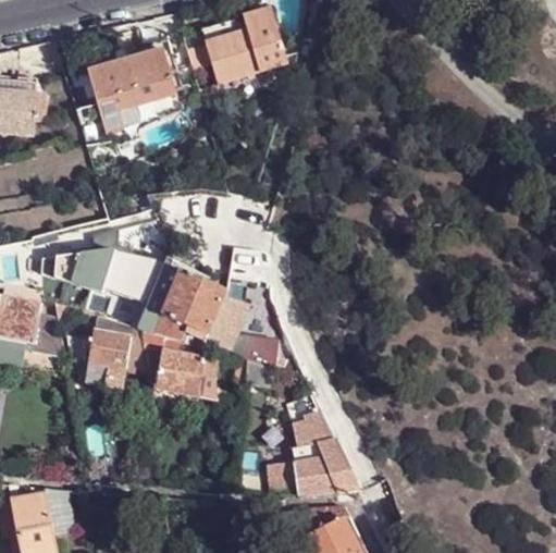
[(217,81),(219,81),(287,60),(272,5),(242,14),(246,27),(205,40),(210,62),(217,81)]
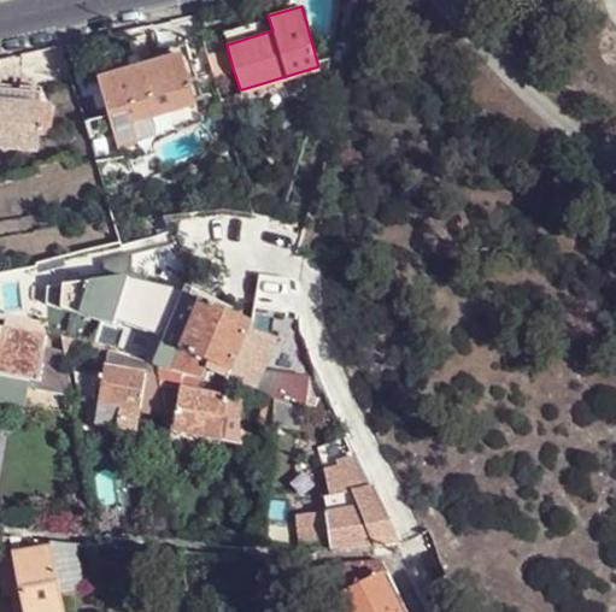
[(273,30),(268,16),(222,30),(227,45),(273,30)]
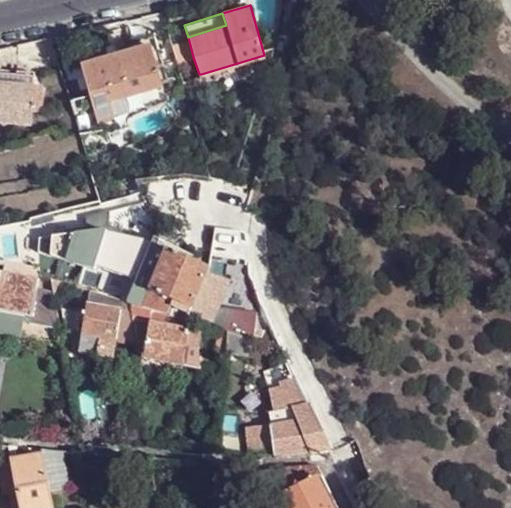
[(125,50),(80,63),(96,120),(115,114),(110,99),(162,84),(148,33),(122,40),(125,50)]
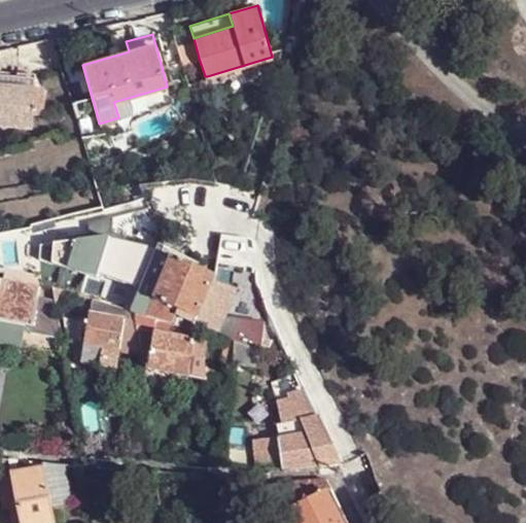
[(199,59),(194,38),(177,43),(183,64),(199,59)]
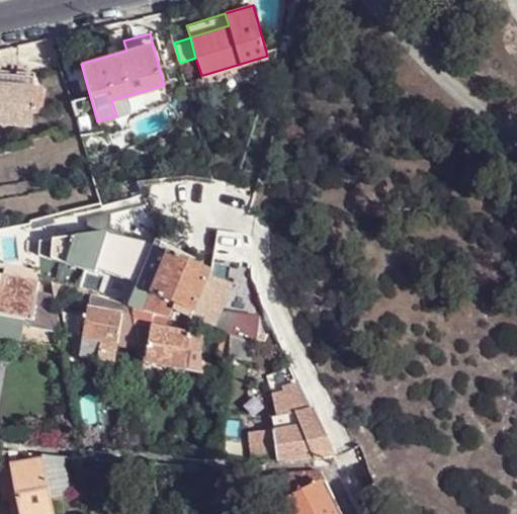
[(0,121),(30,124),(32,109),(42,109),(45,85),(33,84),(34,69),(15,69),(15,75),(0,73),(0,121)]
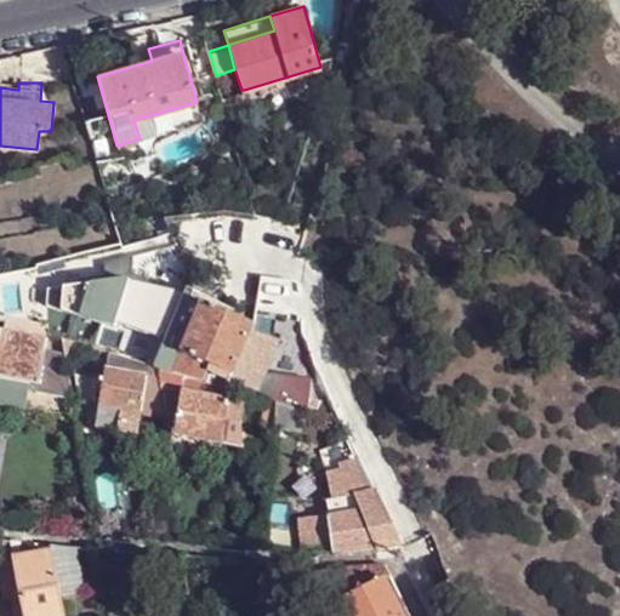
[(242,90),(221,96),(228,120),(251,112),(244,90),(242,90)]
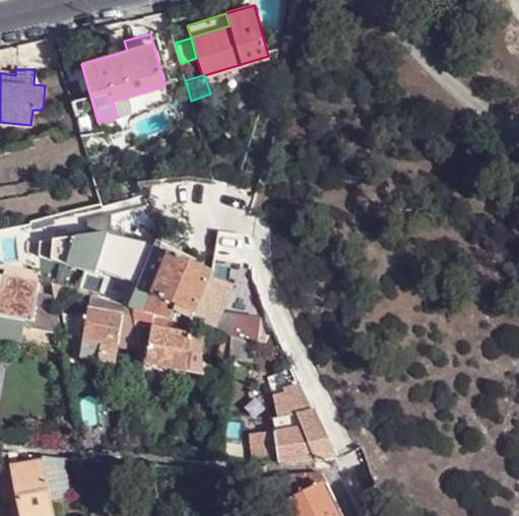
[(76,115),(80,131),(91,128),(87,113),(76,115)]
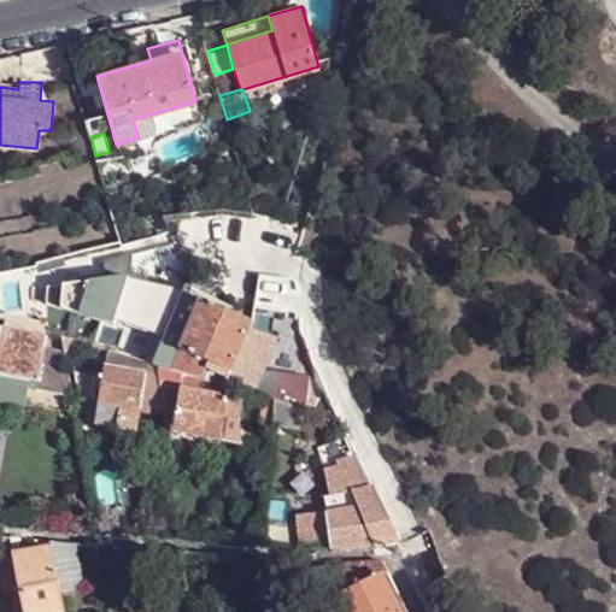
[(187,282),(151,359),(158,362),(170,365),(179,347),(200,296),(200,289),(187,282)]
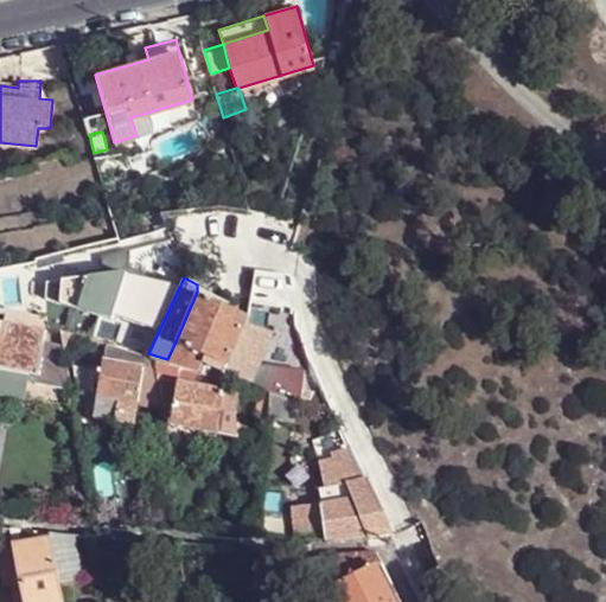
[(212,356),(225,362),(244,321),(248,314),(233,307),(197,292),(176,341),(204,352),(212,356)]
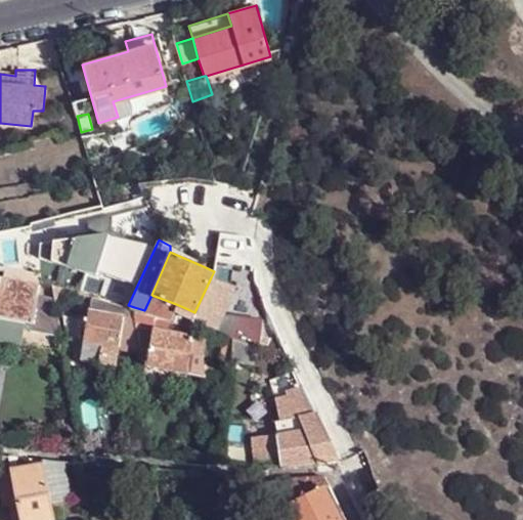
[(0,338),(62,350),(60,342),(57,325),(54,307),(52,298),(36,294),(37,280),(0,272),(0,338)]
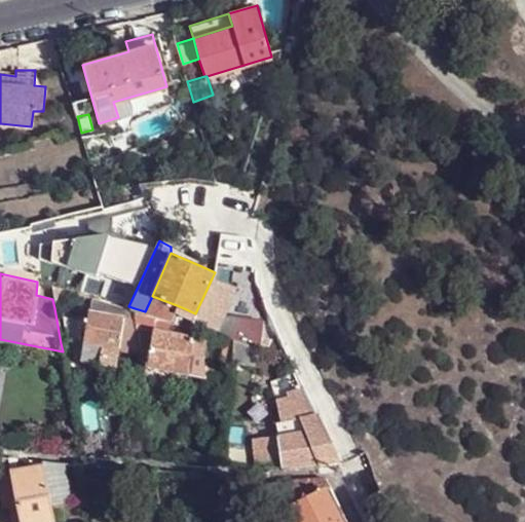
[(200,323),(212,326),(224,300),(230,286),(212,278),(195,313),(192,320),(200,323)]
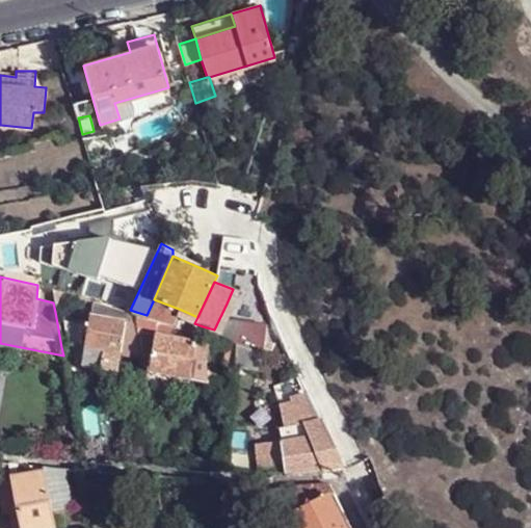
[(58,288),(50,285),(52,295),(59,294),(58,288)]
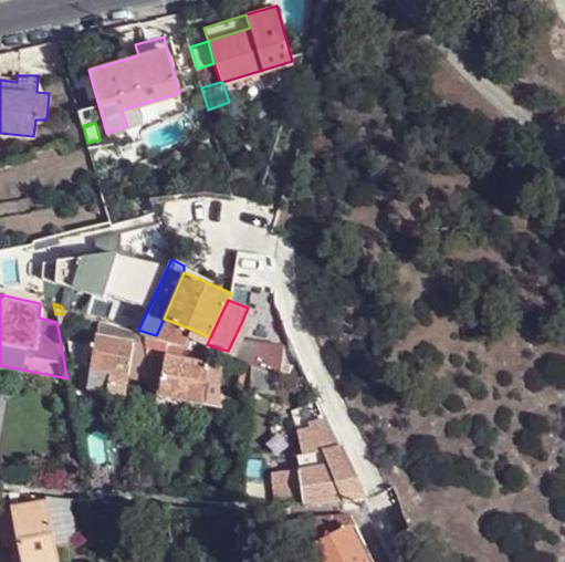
[(128,326),(133,313),(112,306),(111,309),(107,321),(128,326)]
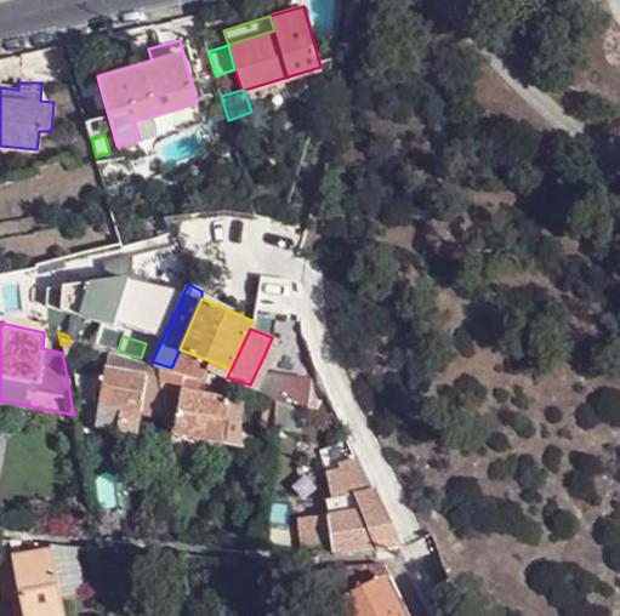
[(109,348),(106,365),(144,372),(138,410),(165,416),(164,400),(161,388),(159,364),(152,361),(141,358),(118,352),(109,348)]
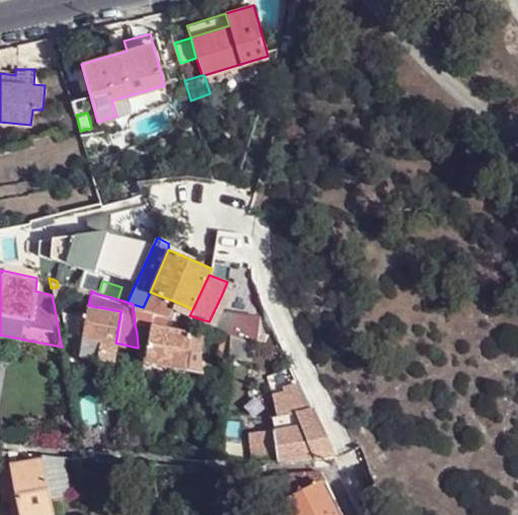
[(150,292),(143,307),(168,315),(174,301),(150,292)]
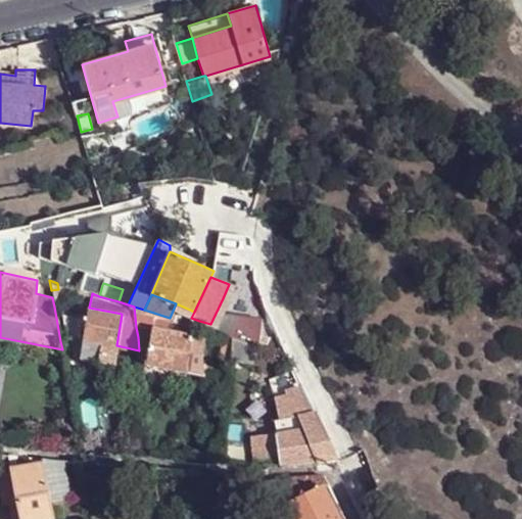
[(234,302),(223,298),(210,324),(199,321),(197,326),(221,333),(234,302)]
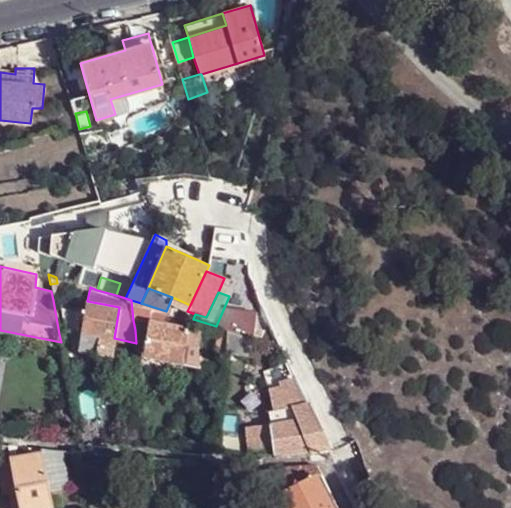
[(166,311),(173,313),(179,300),(172,297),(166,311)]
